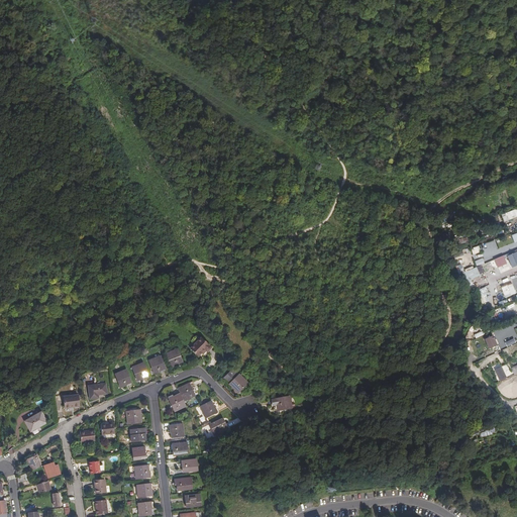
[(511,268),(516,265),(516,251),(507,255),(511,268)]
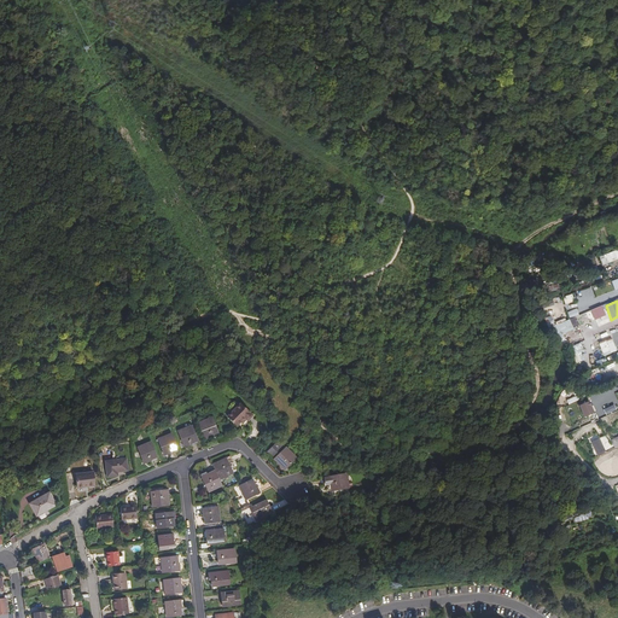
[(593,321),(595,327),(610,322),(604,304),(590,309),(594,320),(593,321)]
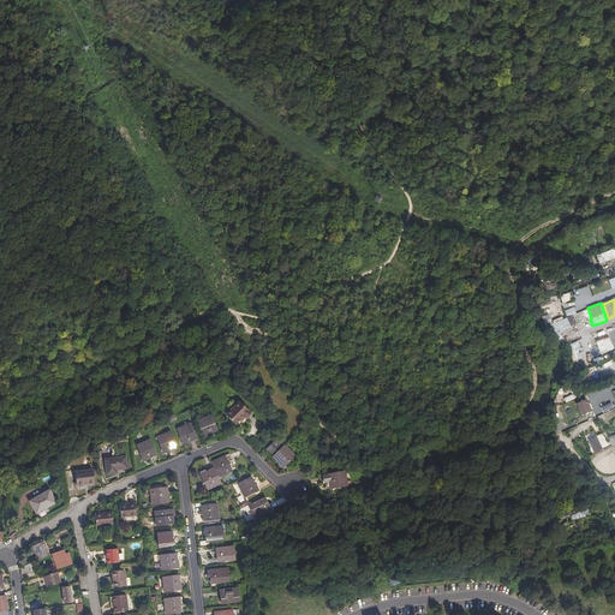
[(553,323),(547,327),(551,336),(577,324),(572,314),(553,322),(553,323)]
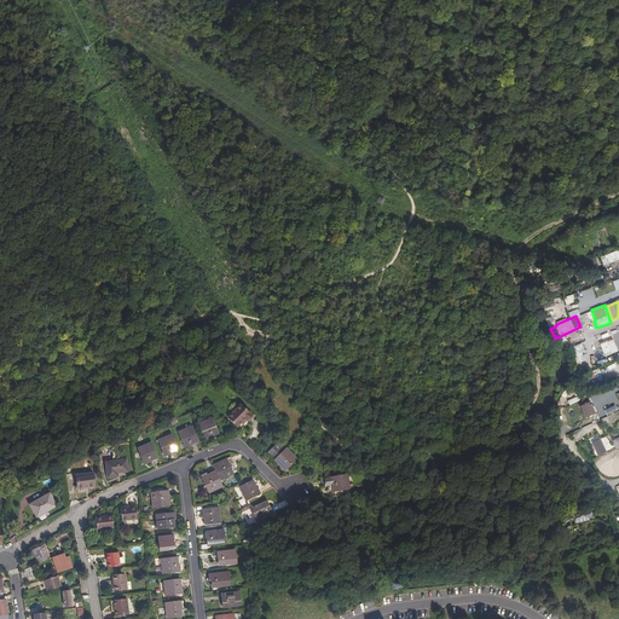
[(605,357),(617,352),(609,331),(601,335),(603,341),(599,342),(605,357)]
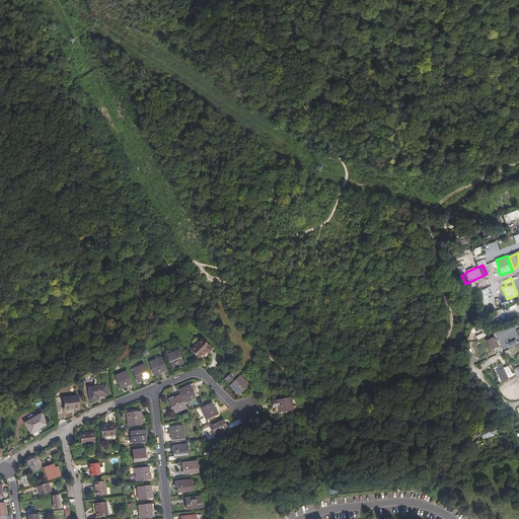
[(489,295),(490,295),(488,288),(478,291),(484,305),(491,303),(489,295)]
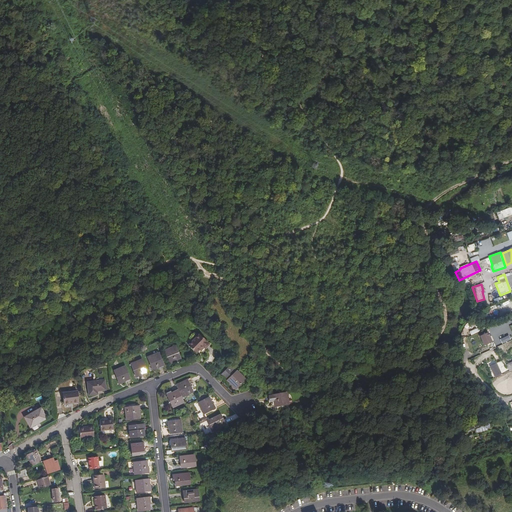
[(202,348),(206,344),(196,335),(186,345),(194,353),(195,351),(197,349),(200,346),(201,348),(202,348)]
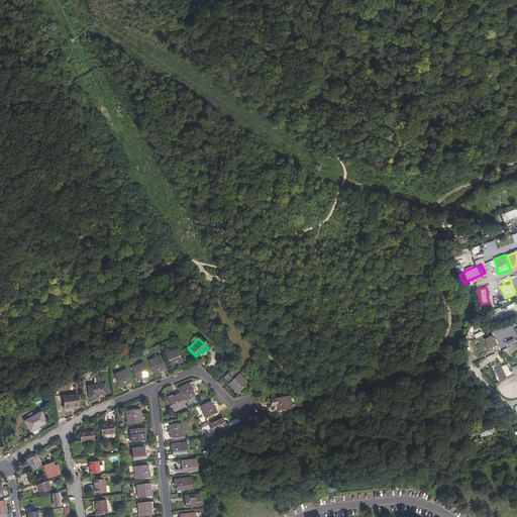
[(167,352),(171,363),(173,362),(174,366),(178,364),(178,363),(183,362),(177,348),(167,352)]
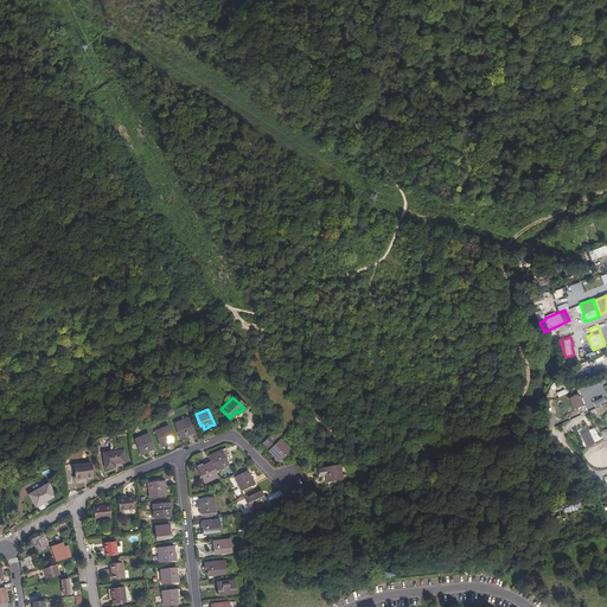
[(176,422),(180,434),(183,433),(184,438),(190,435),(189,434),(195,432),(189,417),(176,422)]
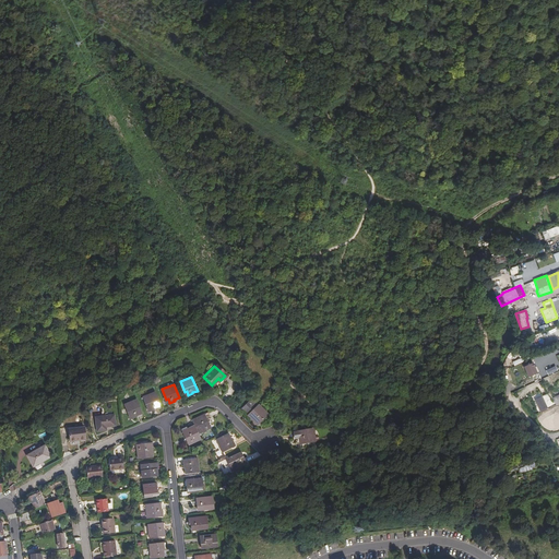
[(143,396),(147,407),(150,406),(151,411),(155,408),(155,407),(161,405),(155,392),(143,396)]
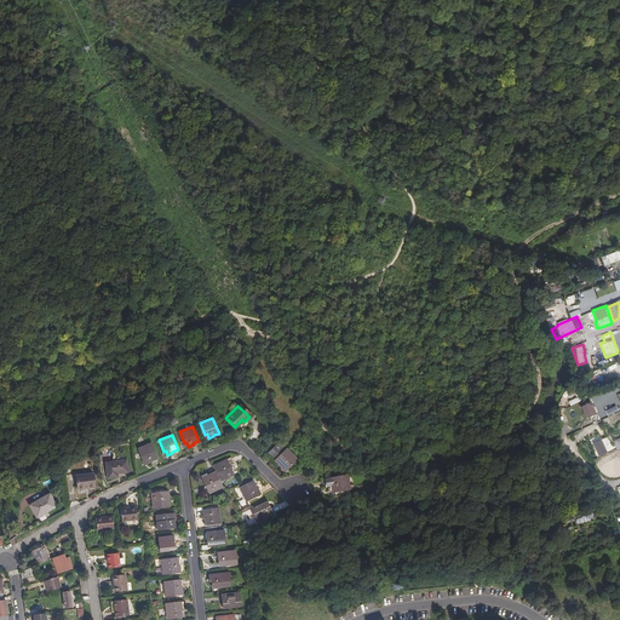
[(597,452),(606,448),(601,438),(593,442),(597,452)]
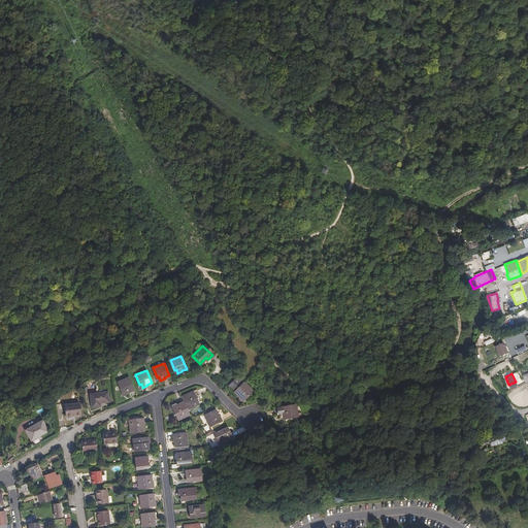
[(237,375),(235,378),(241,385),(243,382),(237,375)]
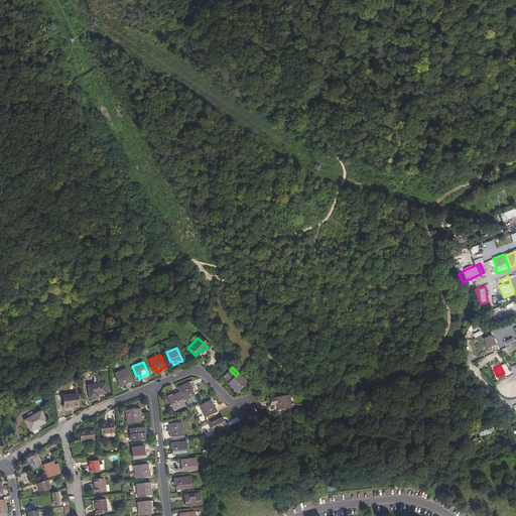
[(115,373),(119,383),(121,382),(123,385),(127,384),(126,383),(131,381),(126,368),(115,373)]
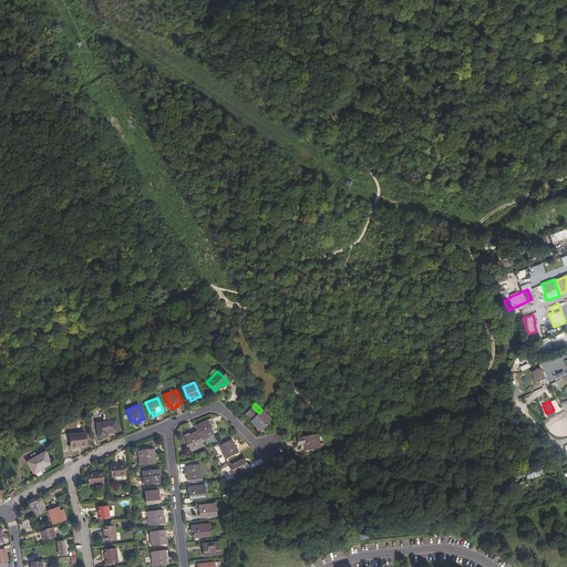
[(259,413),(253,406),(245,414),(250,421),(251,420),(260,430),(271,420),(261,410),(259,413)]
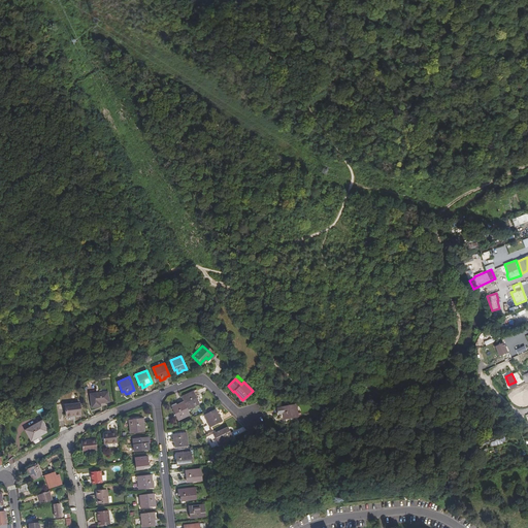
[(101,401),(109,400),(108,392),(91,394),(92,404),(101,403),(101,401)]
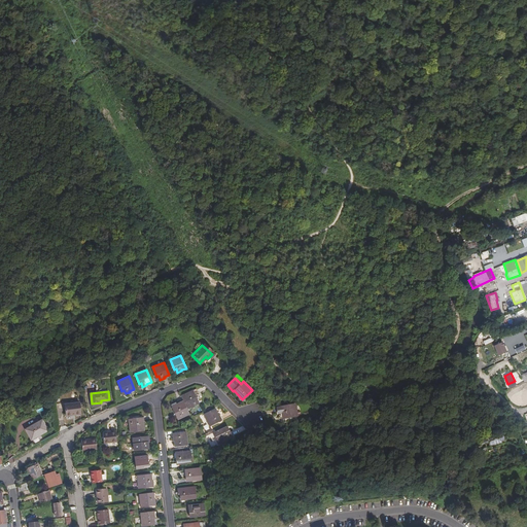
[(192,391),(181,396),(183,400),(187,408),(199,402),(192,391)]
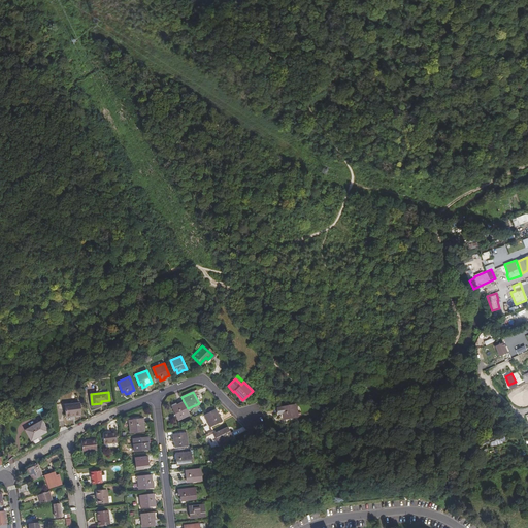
[(178,420),(190,414),(188,408),(184,401),(172,407),(178,420)]
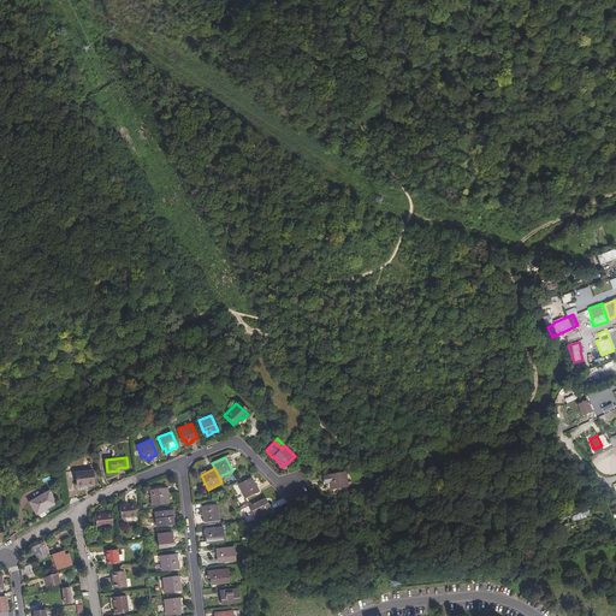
[(78,485),(95,484),(94,471),(77,472),(78,485)]
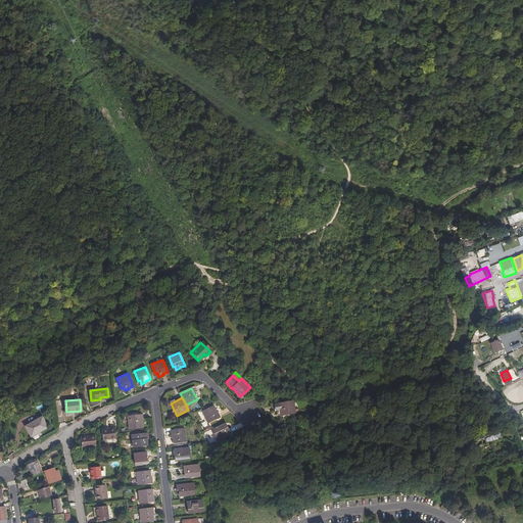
[(284,412),(285,414),(295,412),(292,399),(273,403),(274,410),(280,409),(280,413),(284,412)]
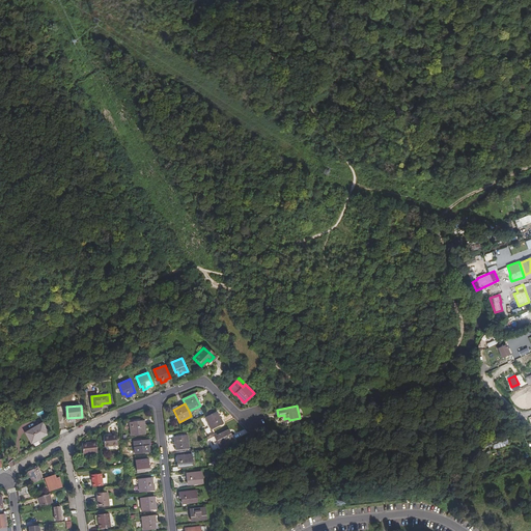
[(213,428),(225,422),(222,416),(223,415),(220,410),(207,417),(213,428)]
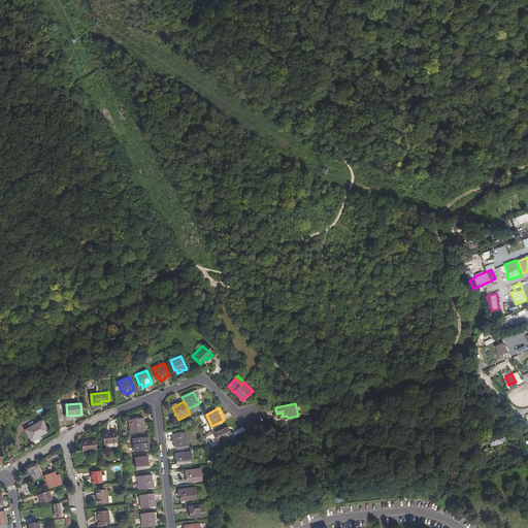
[(131,432),(145,431),(143,419),(130,420),(131,432)]
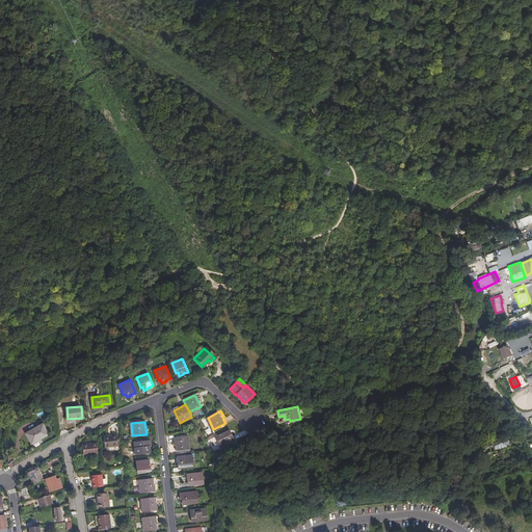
[(30,442),(48,433),(44,425),(26,433),(30,442)]
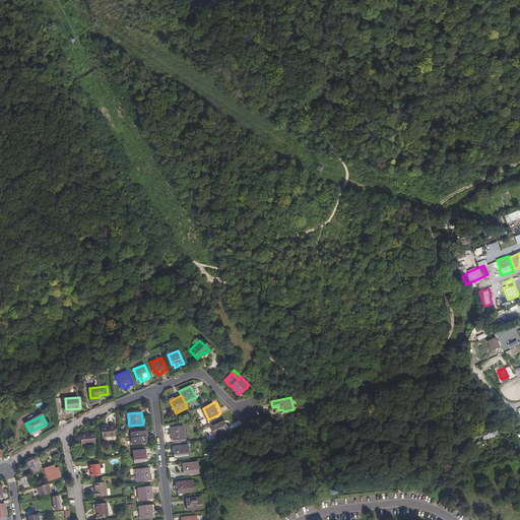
[(228,427),(230,431),(242,424),(240,419),(228,427)]
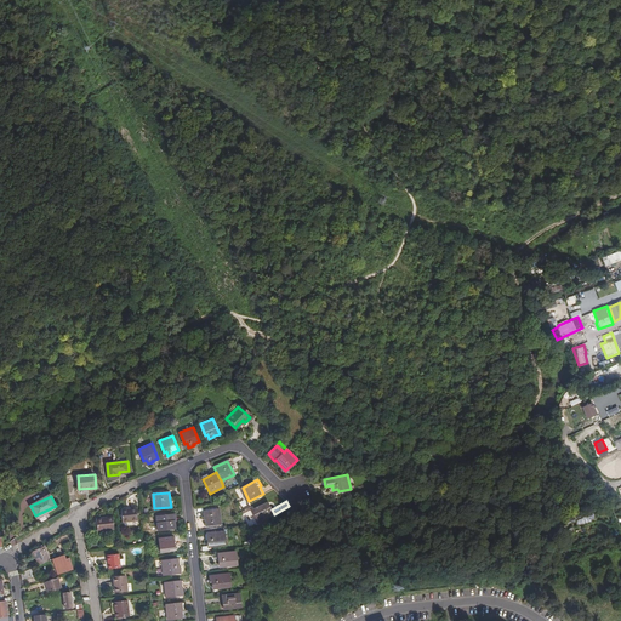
[(266,506),(265,503),(254,510),(258,522),(273,514),(271,510),(272,508),(269,505),(266,506)]
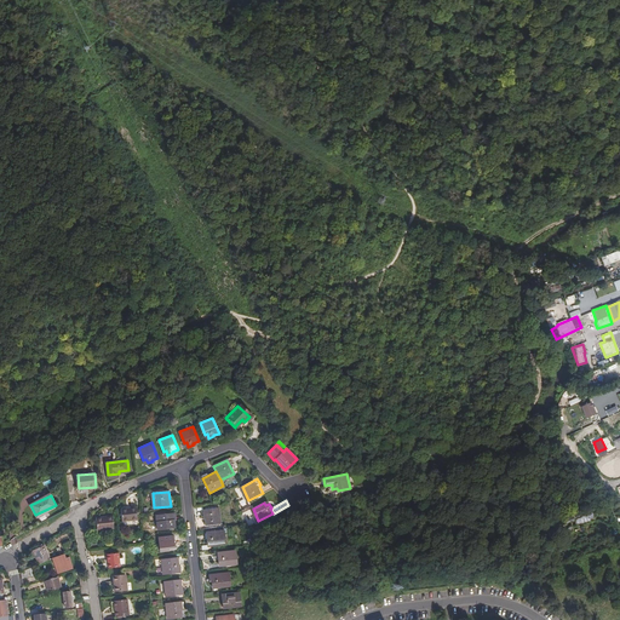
[(122,521),(138,520),(137,506),(121,509),(122,521)]
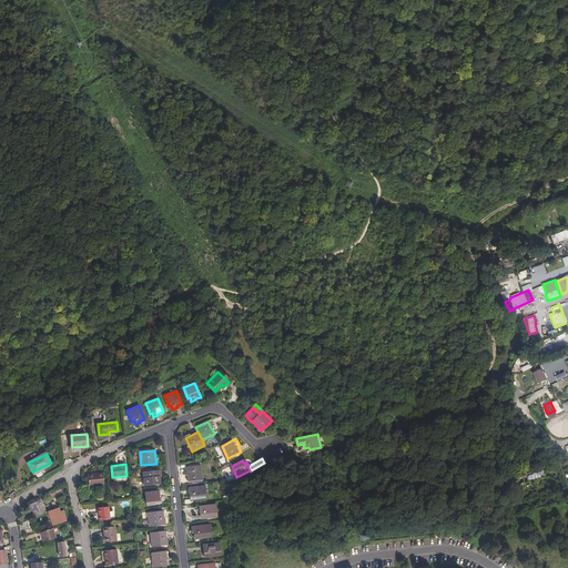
[(189,480),(203,479),(202,466),(188,467),(188,475),(189,475),(189,480)]
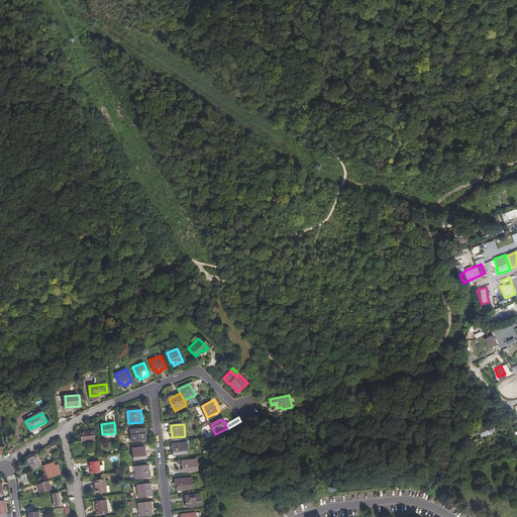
[(141,440),(145,440),(145,438),(144,432),(143,432),(143,428),(130,430),(131,442),(141,440)]
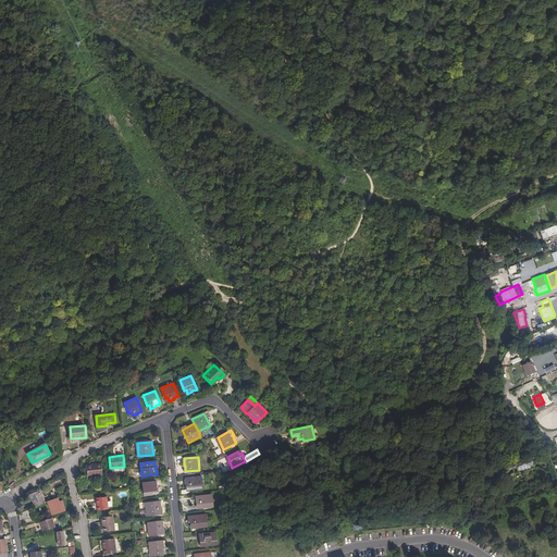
[(533,468),(532,461),(518,465),(519,470),(533,468)]
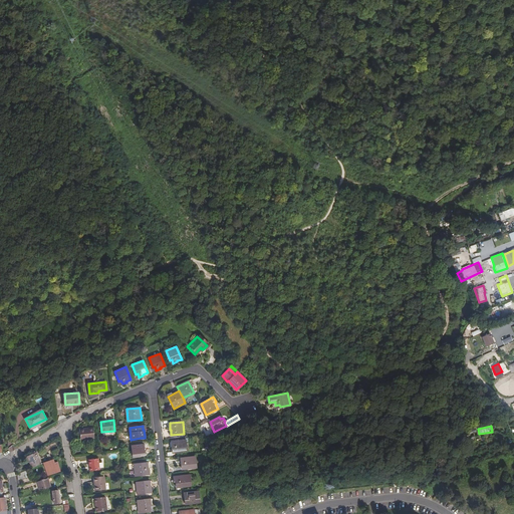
[(81,439),(94,437),(93,427),(89,427),(89,429),(80,429),(81,439)]
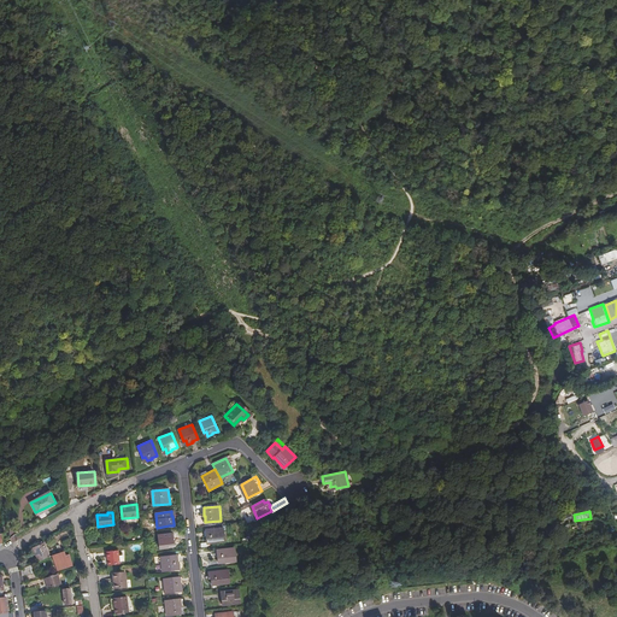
[(211,542),(224,541),(223,528),(207,529),(207,535),(206,536),(207,541),(207,544),(211,542)]
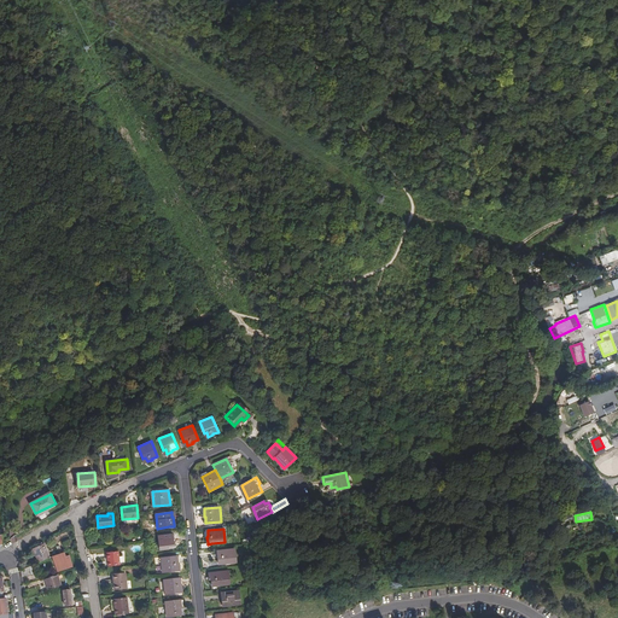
[(173,534),(159,536),(161,551),(169,549),(169,547),(175,547),(174,541),(173,534)]
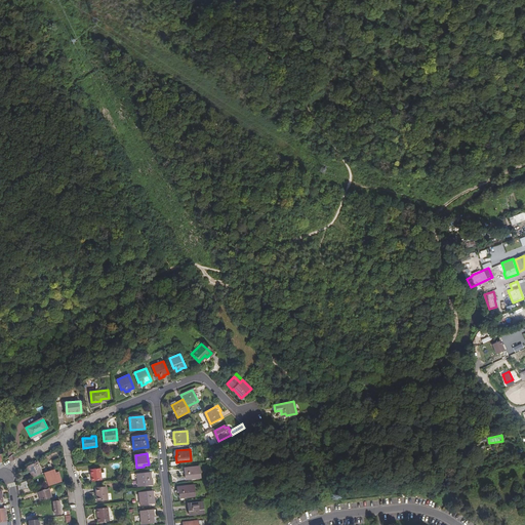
[(35,478),(43,475),(38,462),(30,467),(35,478)]
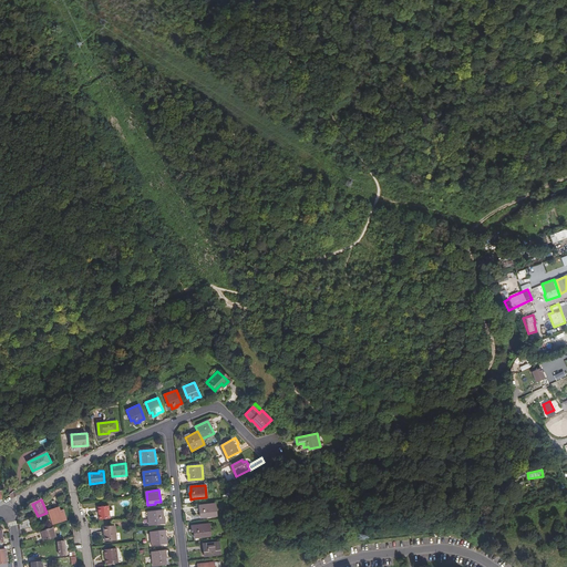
[(206,517),(217,515),(216,503),(200,505),(202,511),(200,511),(200,515),(200,517),(206,517)]
